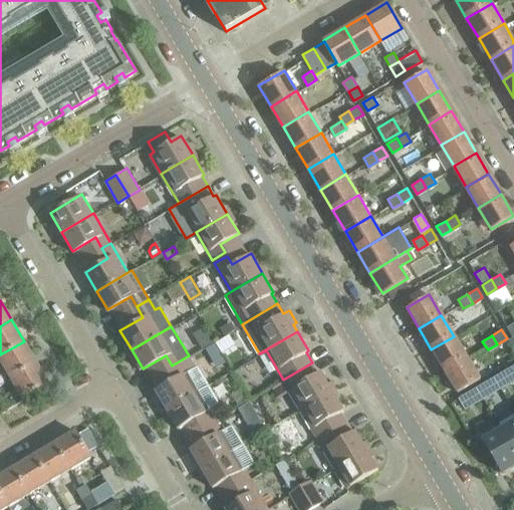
[(431,349),(444,370),(466,357),(454,336),(431,349)]
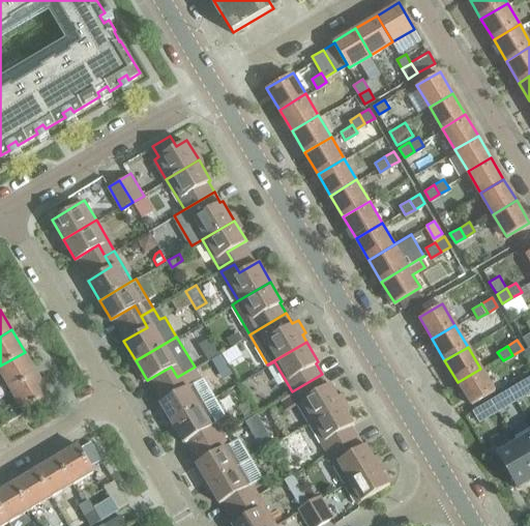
[(0,366),(0,369),(11,388),(37,373),(25,352),(0,366)]
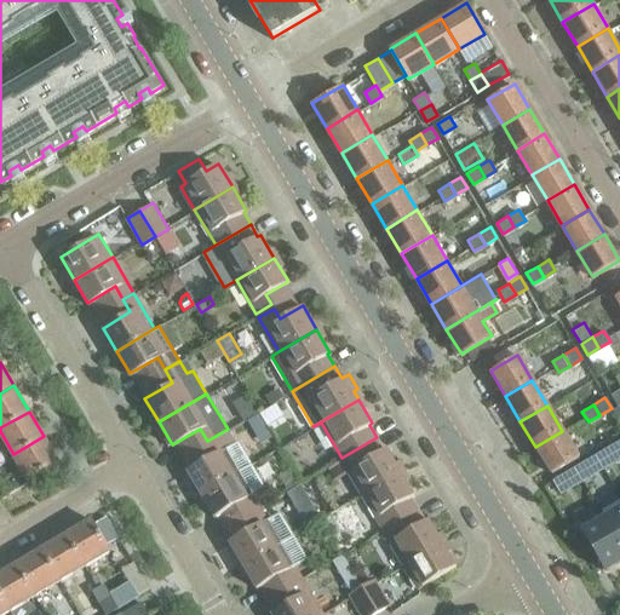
[(200,493),(237,470),(251,463),(236,438),(234,440),(228,429),(207,441),(214,453),(187,470),(195,483),(200,493)]
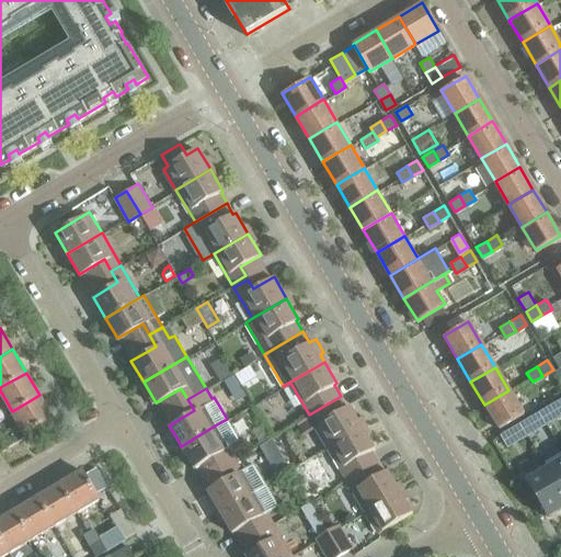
[(497,428),(523,413),(508,390),(484,405),(497,428)]
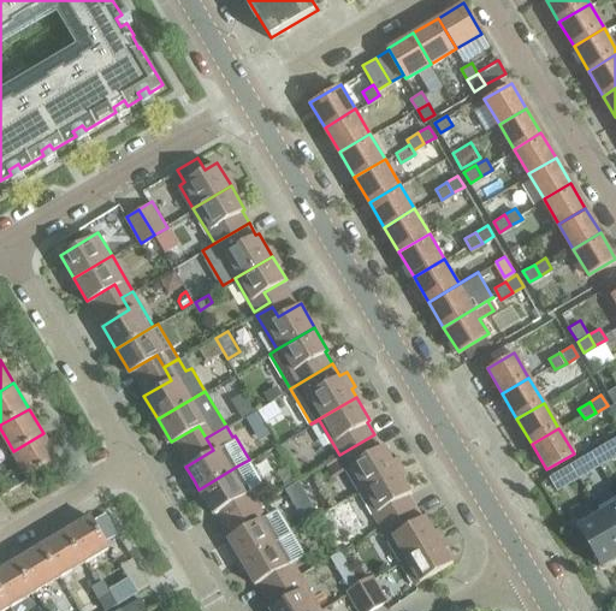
[(13,451),(28,476),(58,458),(43,433),(13,451)]
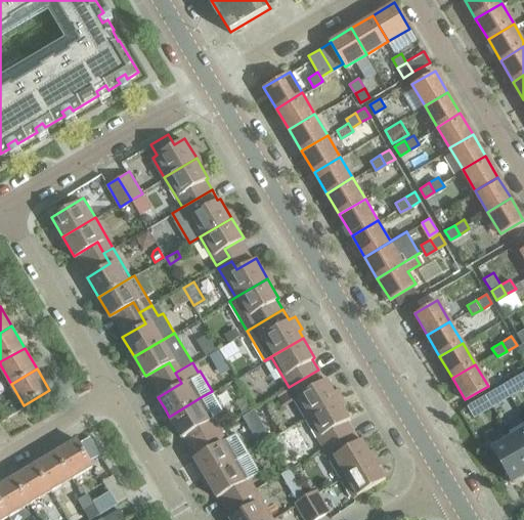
[(318,370),(289,387),(306,417),(338,398),(326,378),(323,380),(318,370)]
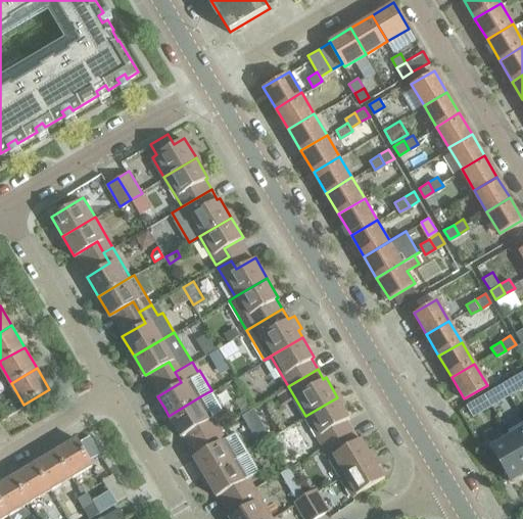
[(519,387),(522,384),(522,377),(520,372),(513,376),(519,387)]
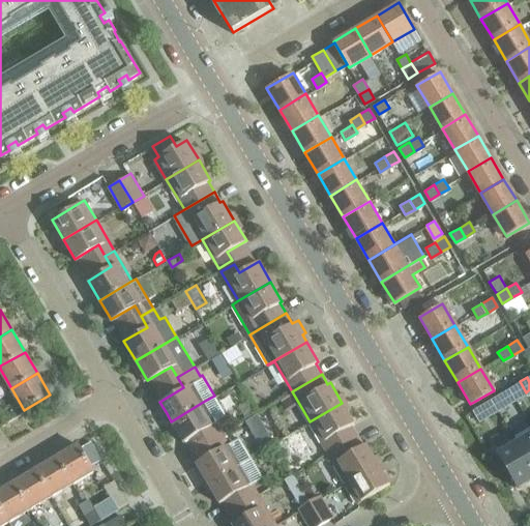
[(491,399),(497,409),(504,405),(498,395),(491,399)]
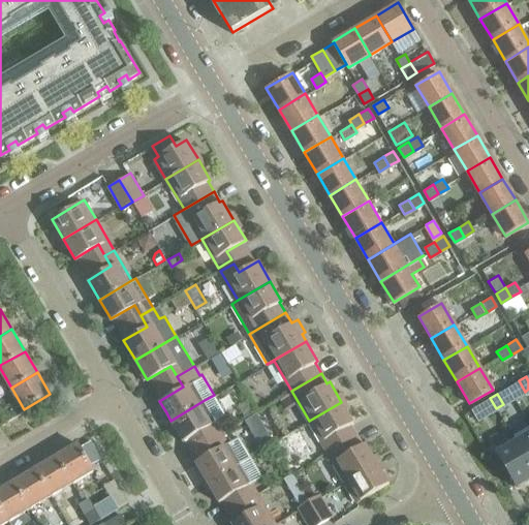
[(185,438),(191,450),(221,432),(215,421),(225,414),(214,395),(203,401),(170,421),(183,440),(185,438)]
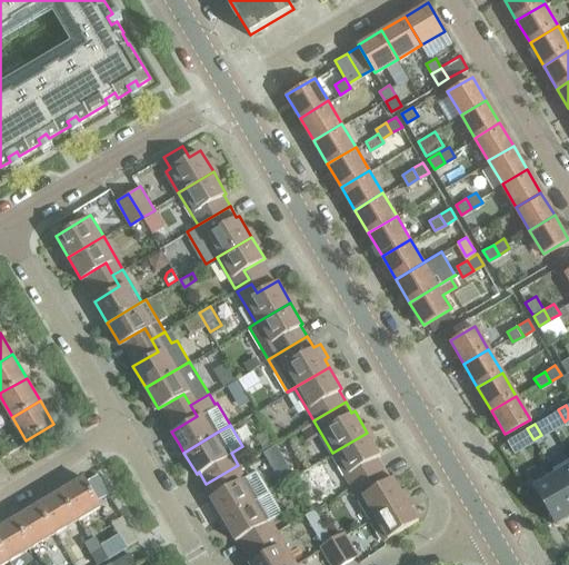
[(519,433),(526,445),(533,439),(527,428),(519,433)]
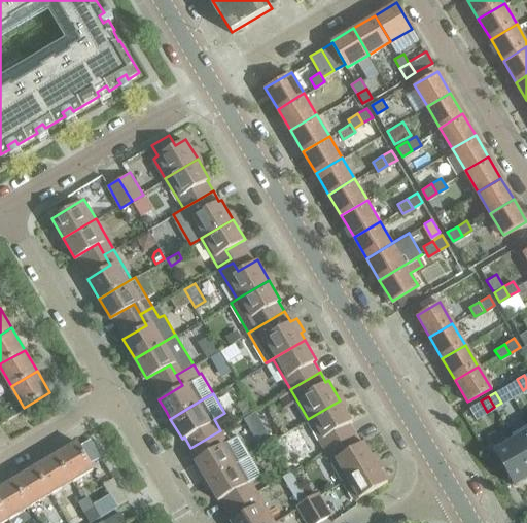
[(352,420),(340,401),(308,419),(325,450),(355,432),(349,422),(352,420)]
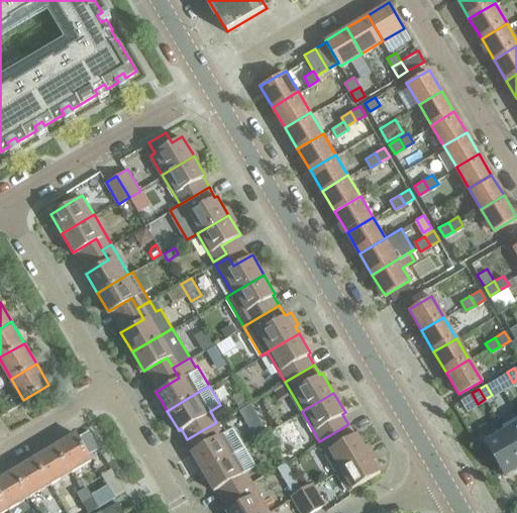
[(516,452),(516,421),(503,429),(516,452)]
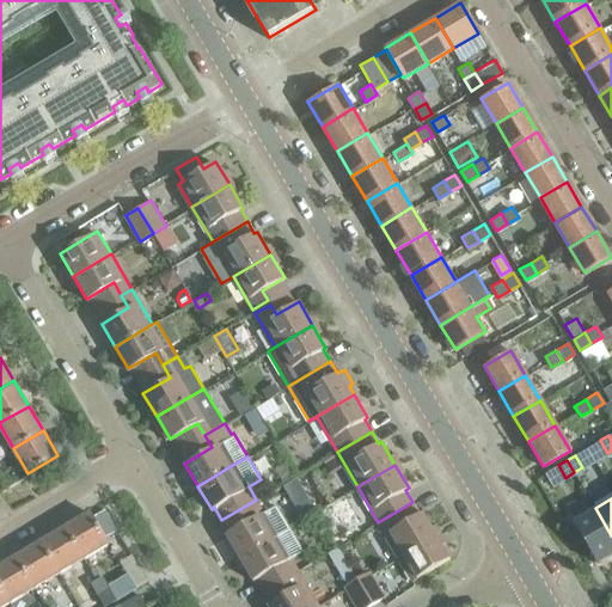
[(275,504),(263,512),(256,500),(221,520),(228,532),(226,533),(239,556),(288,527),(275,504)]
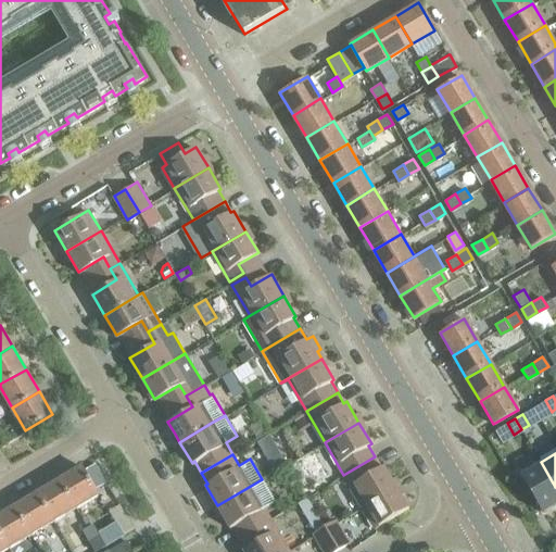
[(381,467),(375,456),(343,475),(363,506),(396,486),(384,465),(381,467)]
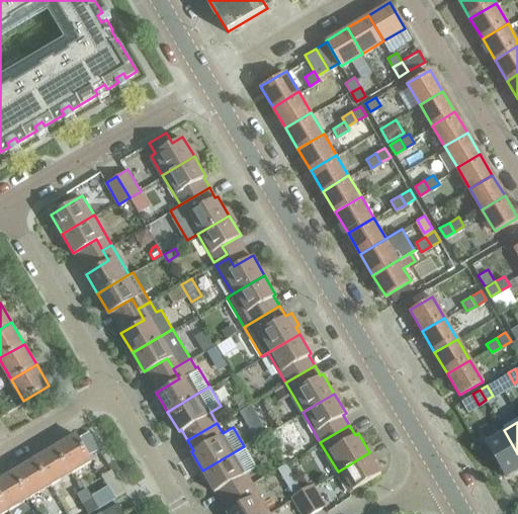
[(486,441),(506,476),(517,468),(517,453),(504,430),(486,441)]
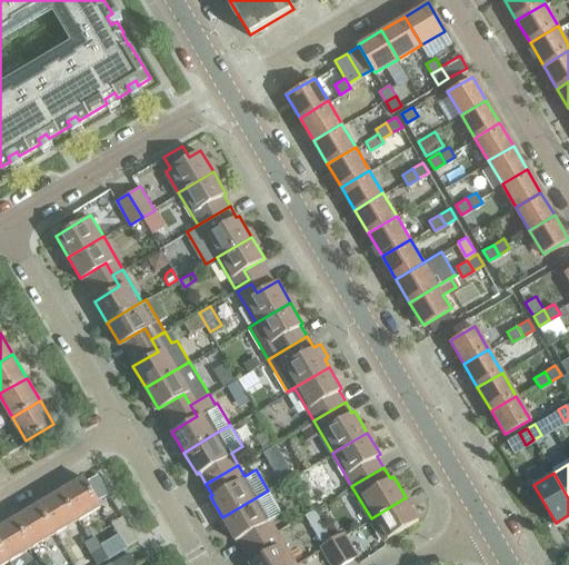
[(85,476),(61,489),(78,517),(101,504),(85,476)]
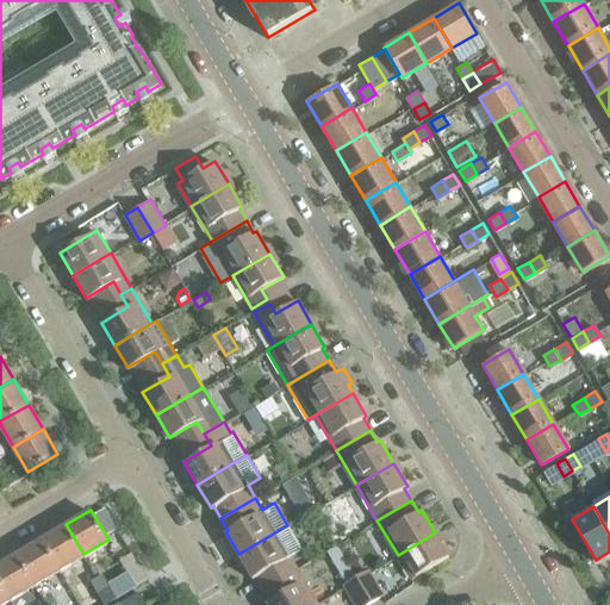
[(83,554),(66,524),(41,538),(58,569),(83,554)]
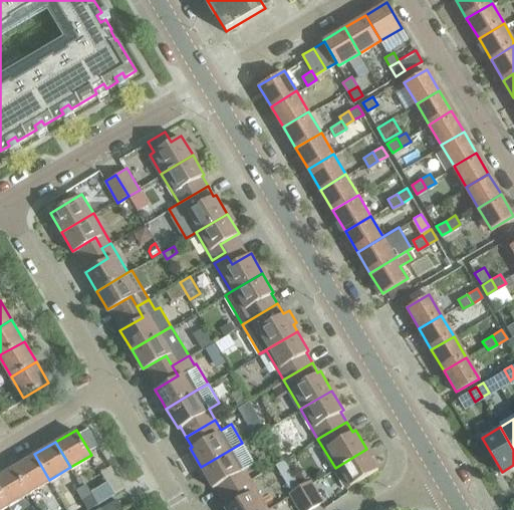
[(212,486),(215,485),(221,495),(249,478),(243,468),(254,462),(242,443),(201,467),(212,486)]
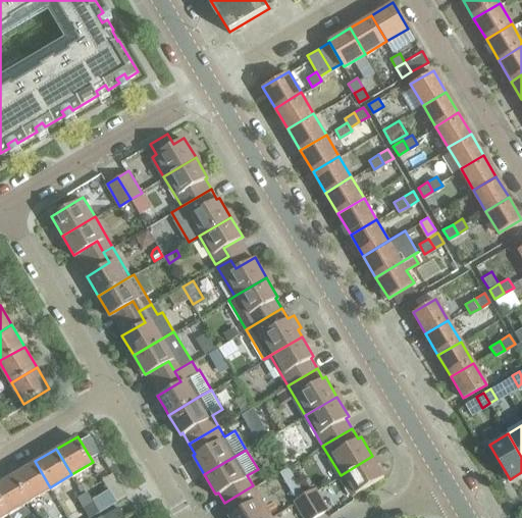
[(372,456),(341,475),(352,495),(383,476),(372,456)]
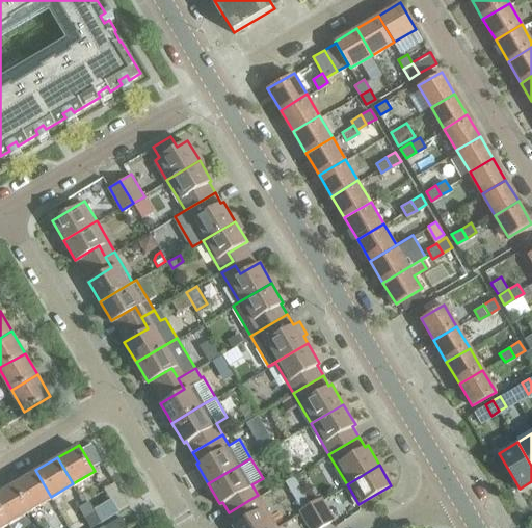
[(35,470),(14,483),(29,509),(51,497),(35,470)]
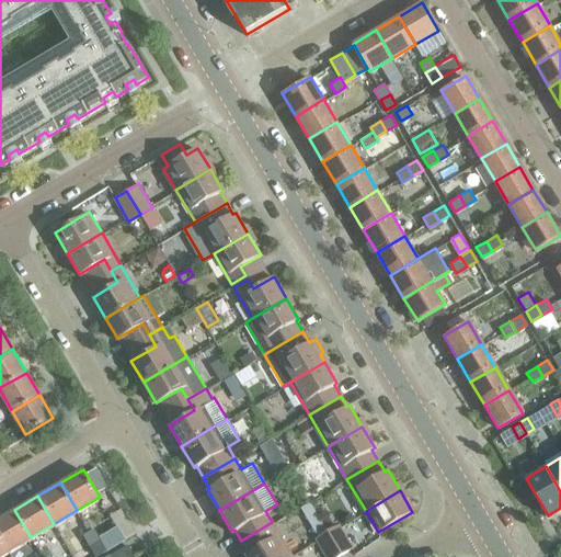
[(0,536),(9,550),(31,537),(14,510),(0,518),(0,536)]
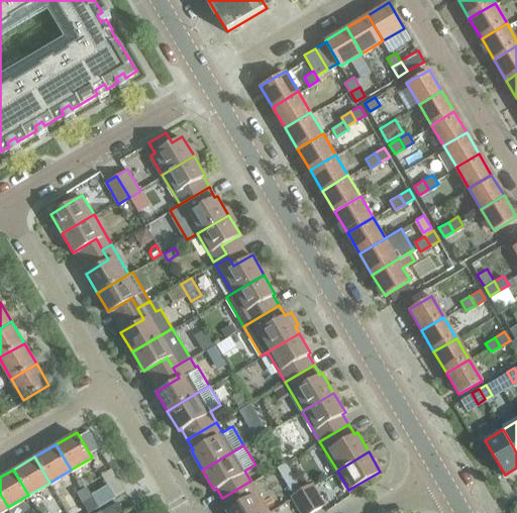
[(250,481),(222,498),(228,509),(225,510),(227,512),(265,512),(269,511),(257,492),(250,481)]
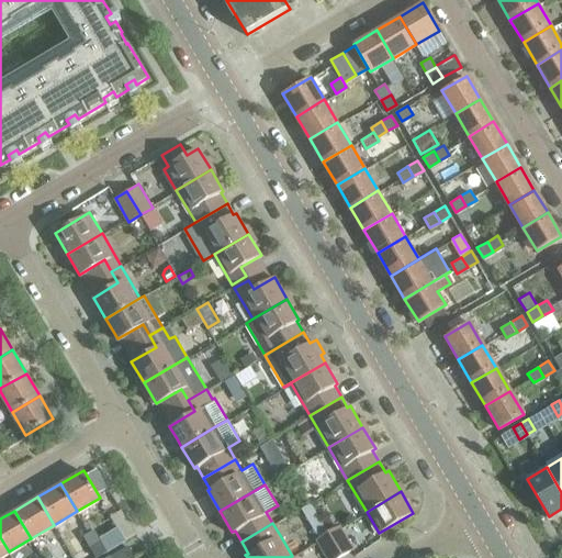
[(343,555),(353,548),(339,524),(328,531),(343,555)]
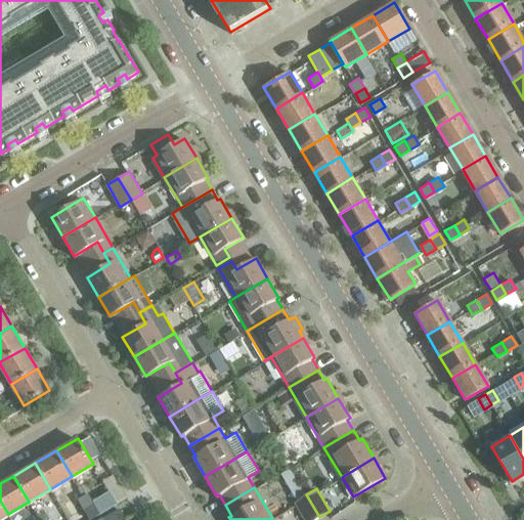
[(84,508),(93,503),(87,493),(78,499),(84,508)]
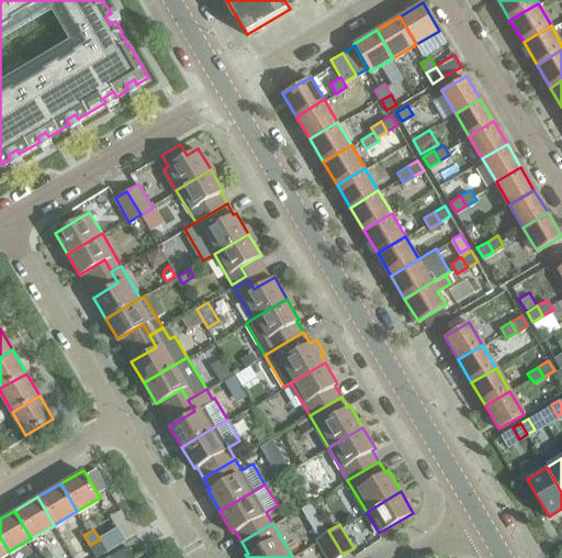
[(328,557),(336,557),(343,555),(328,531),(316,538),(328,557)]
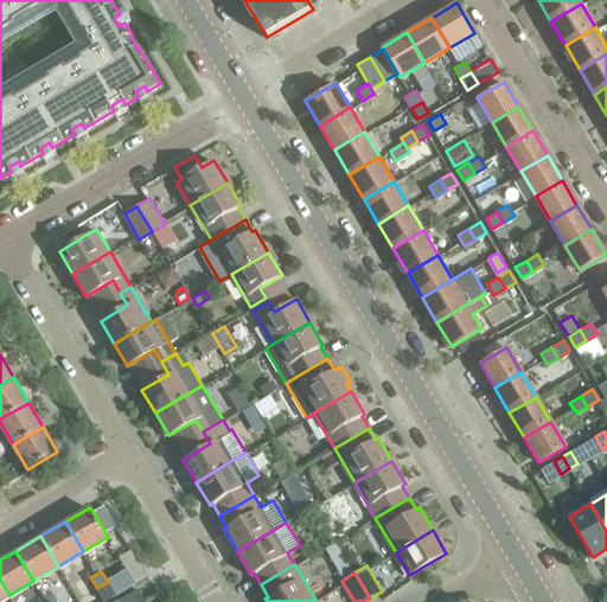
[(103,600),(114,593),(108,582),(97,588),(103,600)]
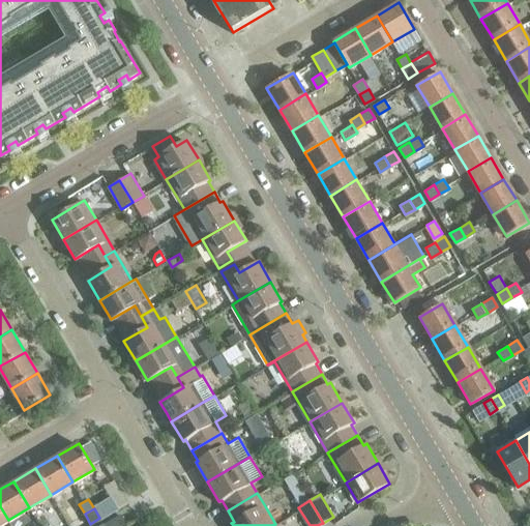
[(102,523),(104,525),(123,525),(126,524),(120,513),(102,523)]
